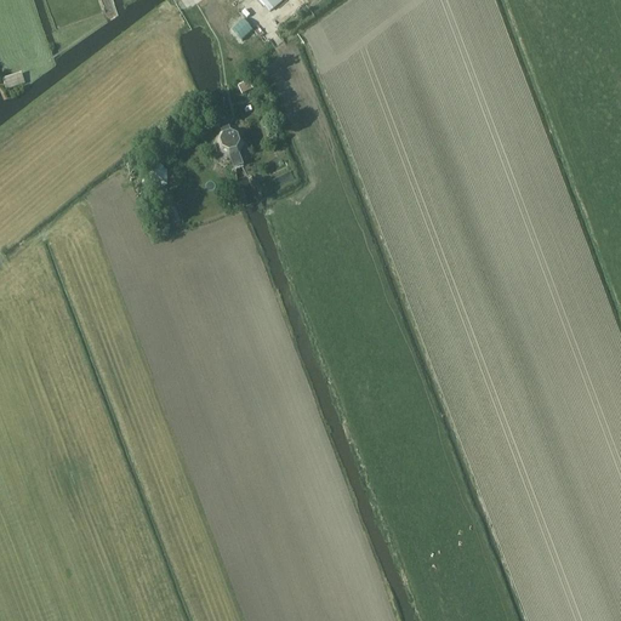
[(45,0),(56,32),(106,13),(101,0),(45,0)]
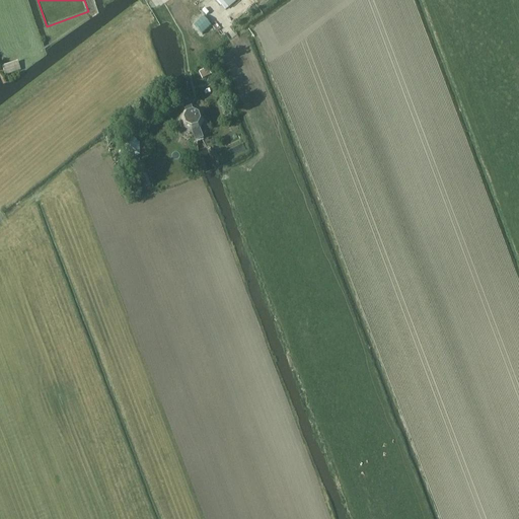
[(216,0),(226,11),(237,0),(216,0)]
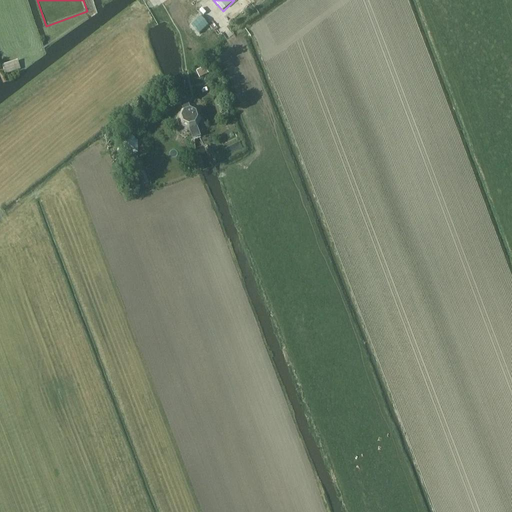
[(17,60),(2,65),(5,74),(20,68),(17,60)]
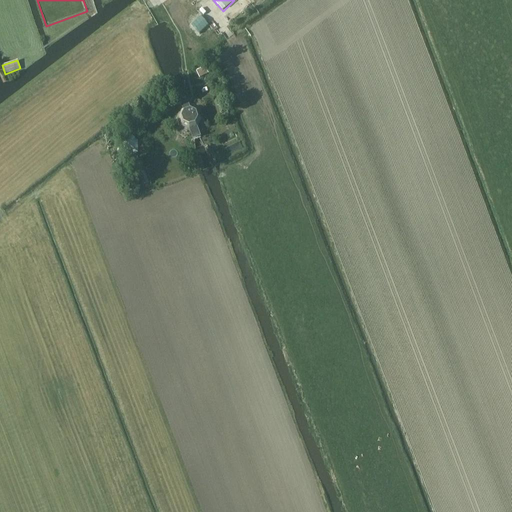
[(200,79),(209,75),(206,69),(197,73),(200,79)]
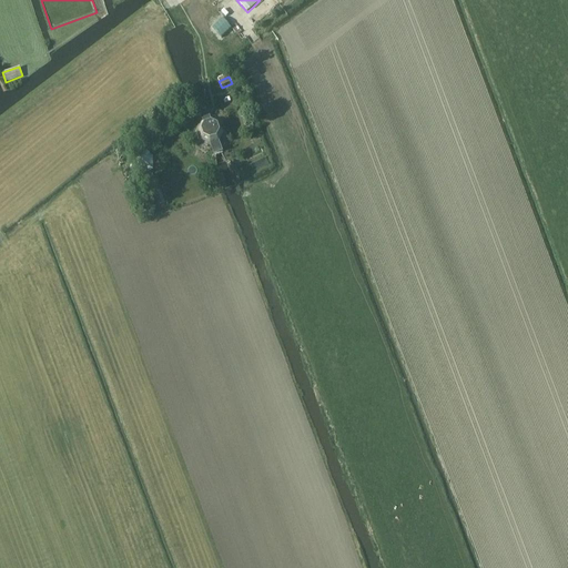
[(211,142),(217,140),(220,133),(217,127),(212,123),(205,127),(202,132),(204,139),(211,142)]
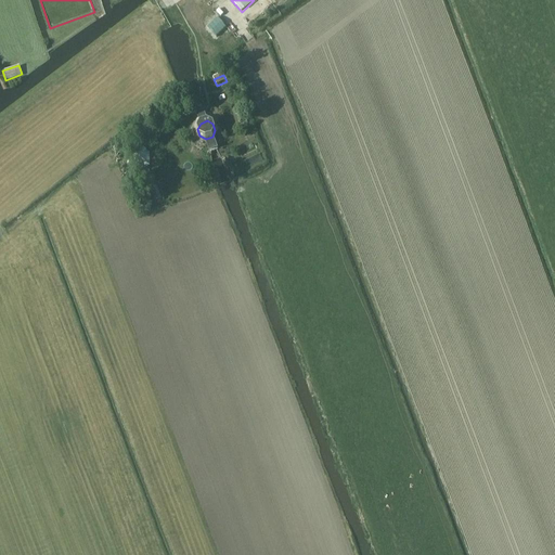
[(140,147),(128,153),(129,167),(140,172),(151,166),(150,154),(140,147)]
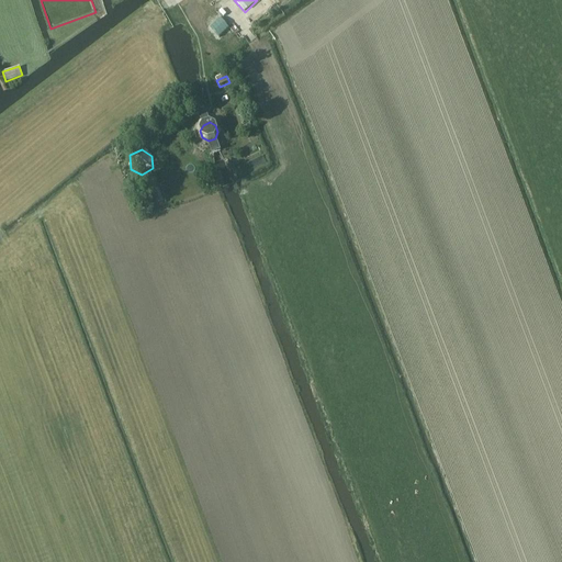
All buildings are outlined.
